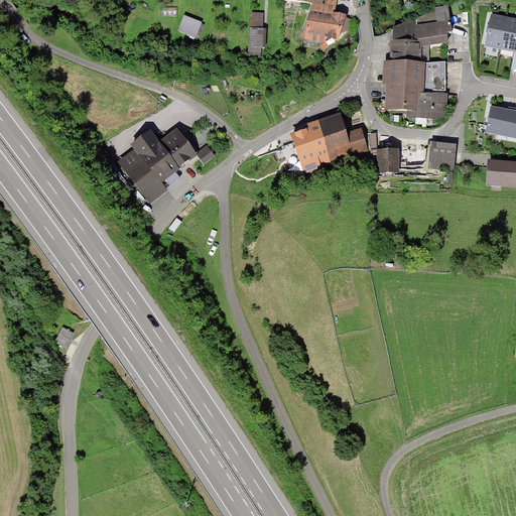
[(391,59),(416,60),(417,43),(446,38),(445,5),(393,25),(391,54),(391,59)]
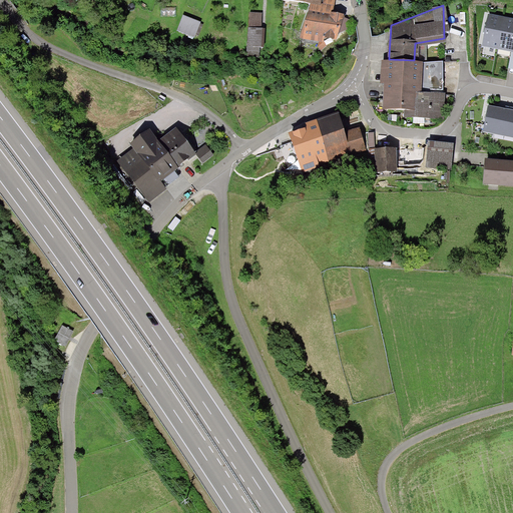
[(331,15),(307,9),(301,36),(321,40),(322,36),(335,39),(337,29),(340,17),(331,15)]
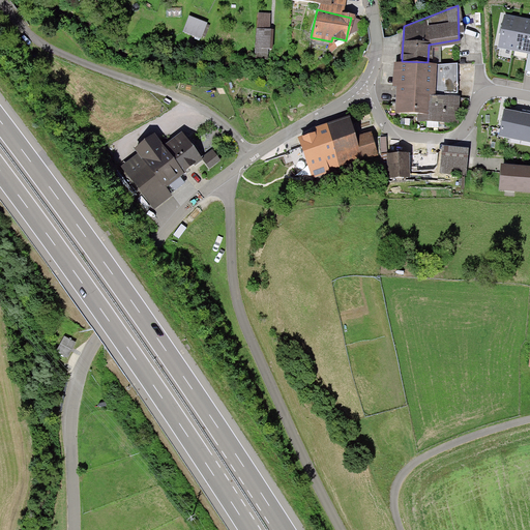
[(256,26),(266,27),(267,12),(257,12),(256,26)]
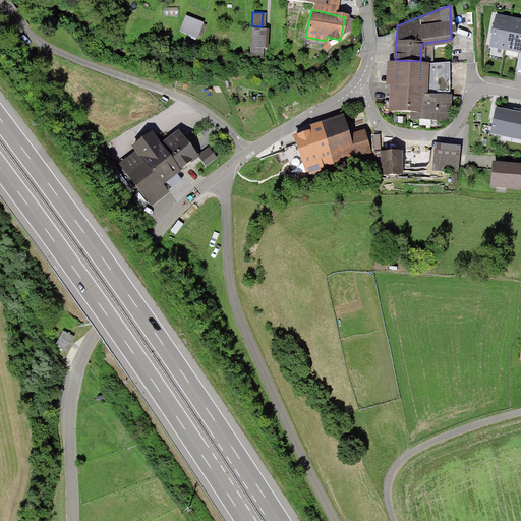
[(507,15),(497,13),(490,48),(519,53),(516,69),(520,70),(520,17),(516,17),(507,15)]
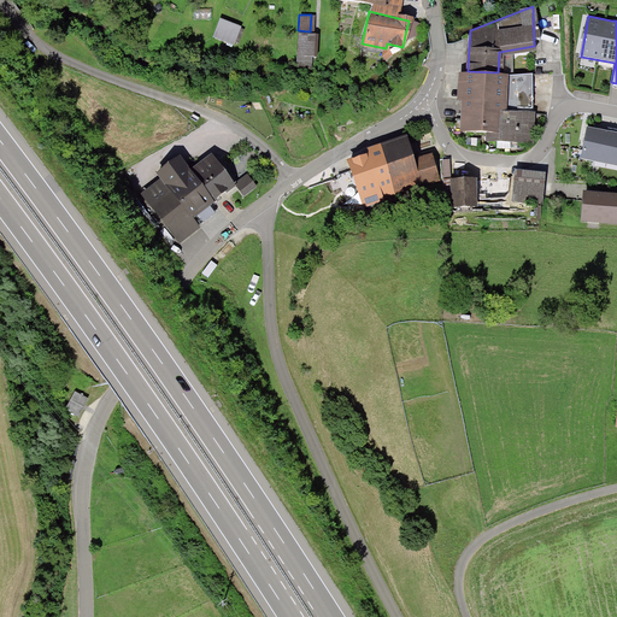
[(218,18),(212,34),(231,42),(239,25),(218,18)]
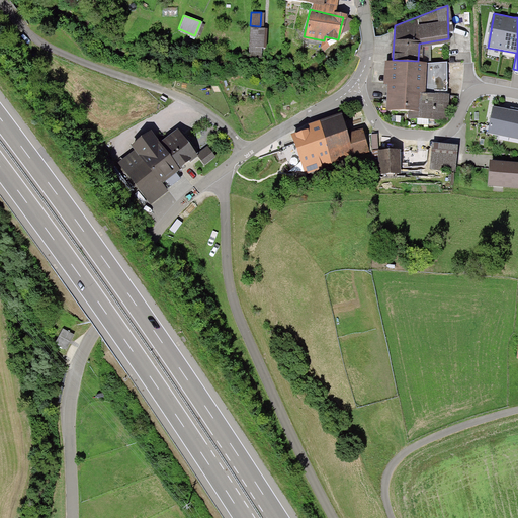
[(343,17),(340,29),(350,32),(353,19),(343,17)]
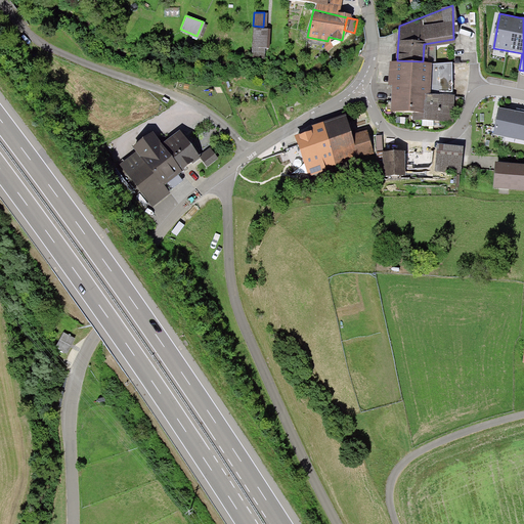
[(263,27),(253,26),(252,45),(266,46),(267,27),(263,27)]
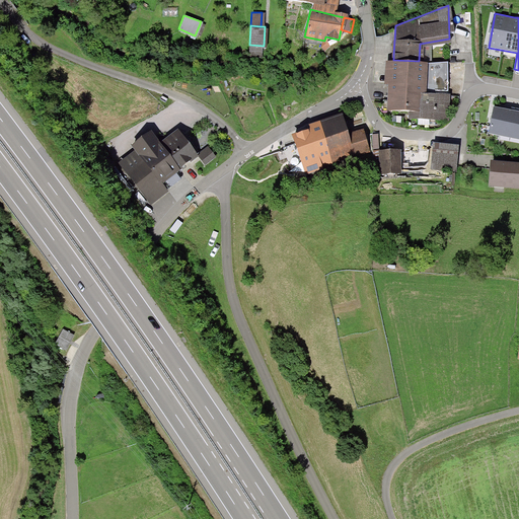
[(168,36),(166,42),(174,46),(176,41),(168,36)]
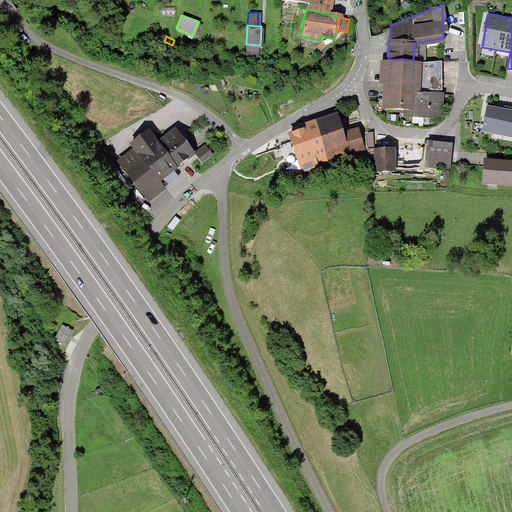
[(406,109),(406,119),(441,120),(443,61),(413,60),(388,59),(383,59),(381,95),(381,108),(406,109)]
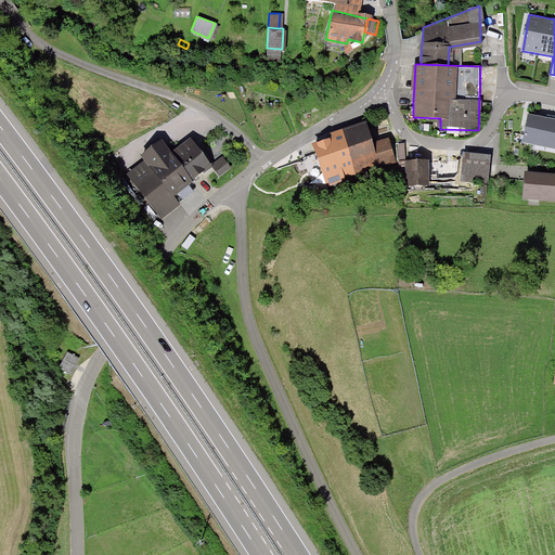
[(554,124),(528,119),(527,126),(524,142),(554,146),(554,124)]
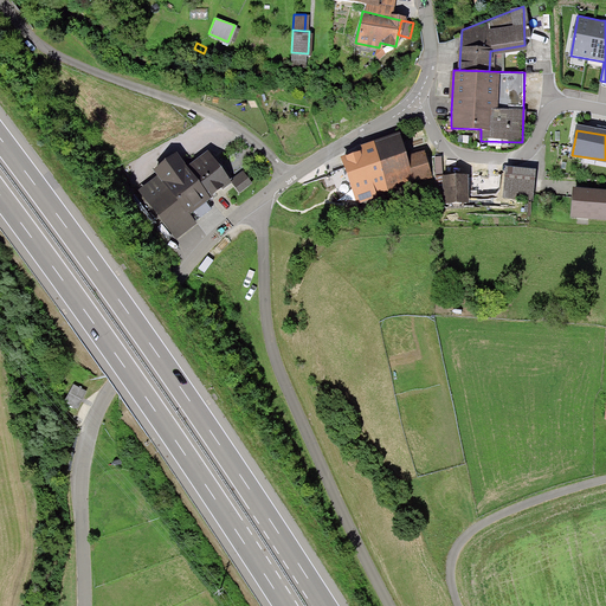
[(360,152),(371,191),(411,180),(404,156),(398,134),(358,146),(360,152)]
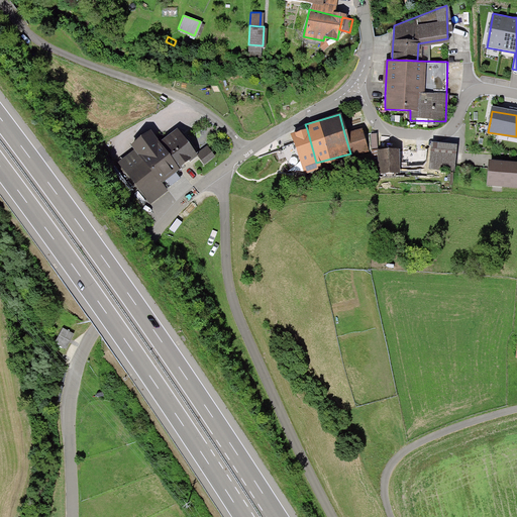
[(135,149),(119,161),(149,200),(165,188),(161,184),(172,176),(177,172),(174,168),(178,165),(195,151),(177,127),(156,143),(152,140),(137,152),(135,149)]
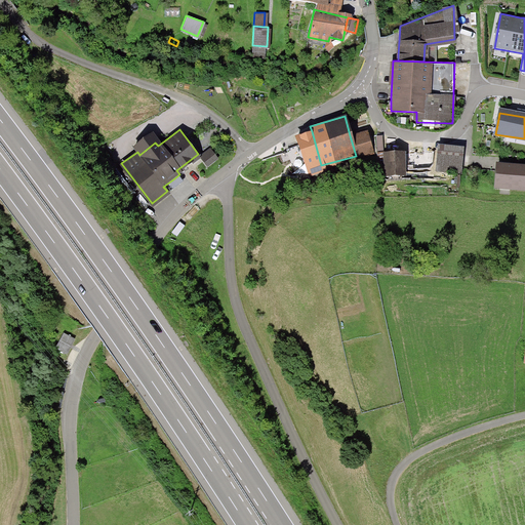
[(365,130),(350,135),(356,156),(371,151),(365,130)]
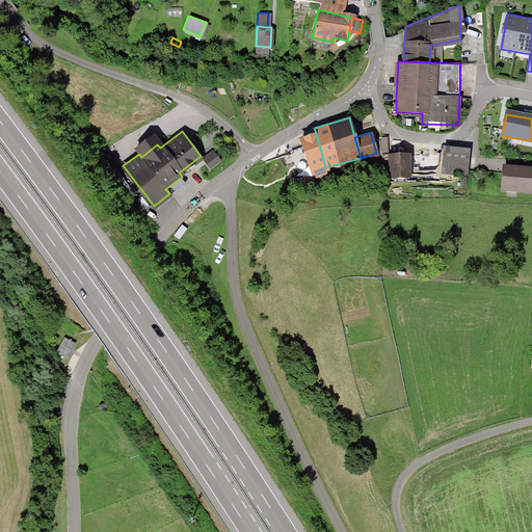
[(316,133),(300,138),(301,143),(311,175),(312,179),(327,174),(325,167),(316,133)]
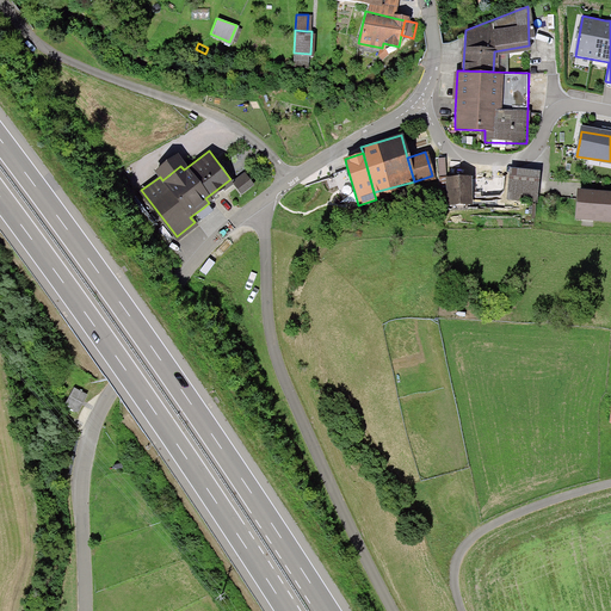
[(344,205),(357,201),(346,165),(333,168),(344,205)]
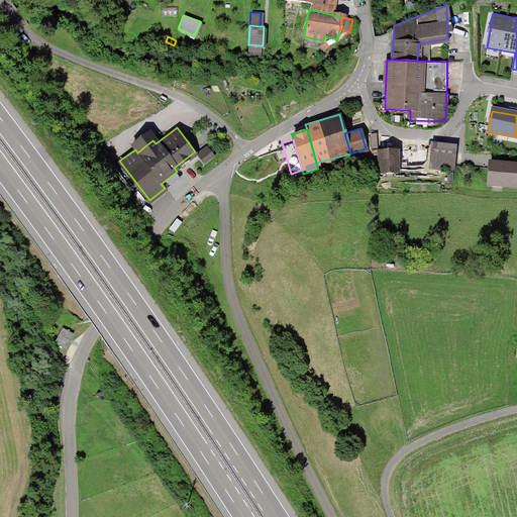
[(454,172),(456,146),(434,144),(432,170),(454,172)]
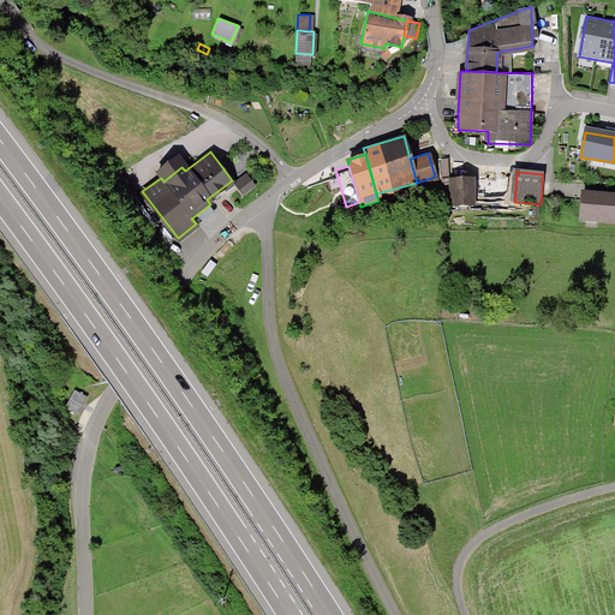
[(244,174),(234,181),(243,193),(252,186),(244,174)]
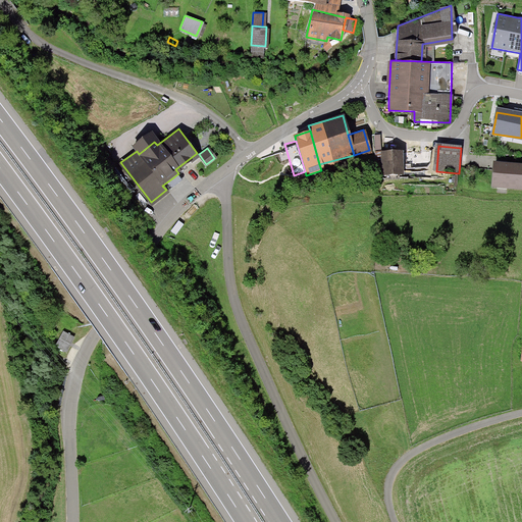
[(382,150),(382,176),(401,176),(401,165),(418,165),(418,160),(428,160),(428,150),(382,150)]
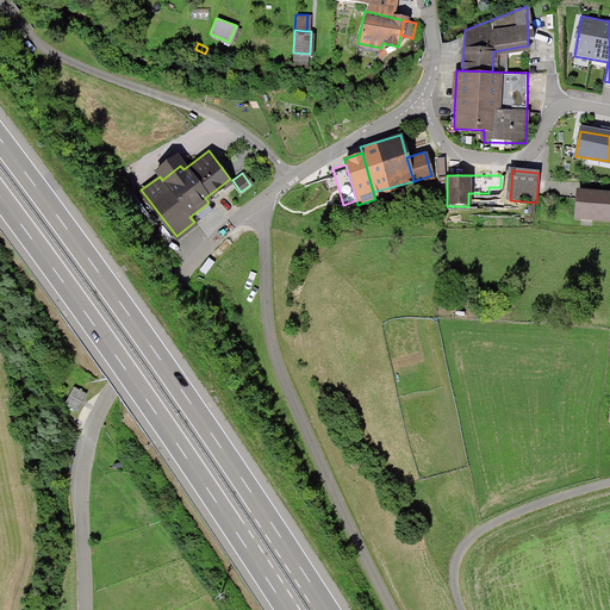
[(609,219),(609,194),(587,193),(580,193),(579,218),(609,219)]
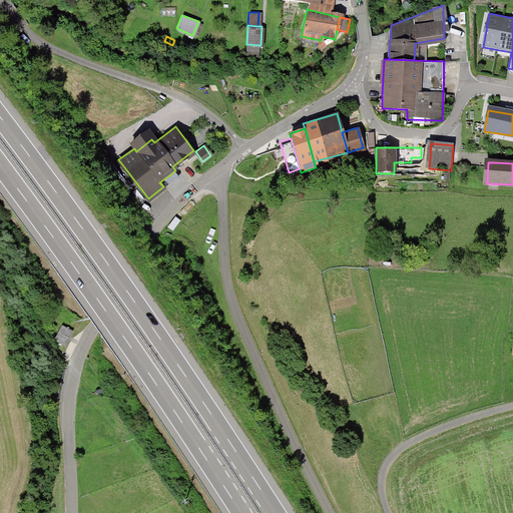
[(64,327),(57,341),(66,345),(73,332),(64,327)]
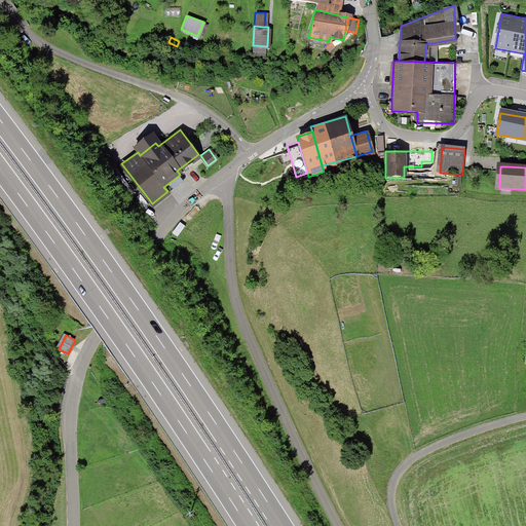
All buildings are outlined.
